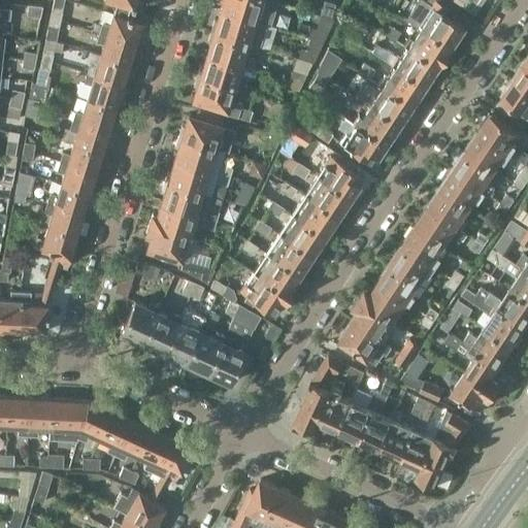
[(53,0),(50,18),(60,20),(64,0),(53,0)]
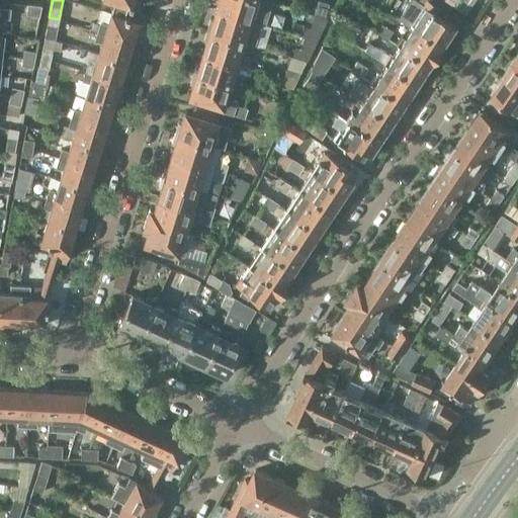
[(105,0),(113,2),(112,7),(111,9),(125,13),(127,6),(132,7),(133,0),(105,0)]
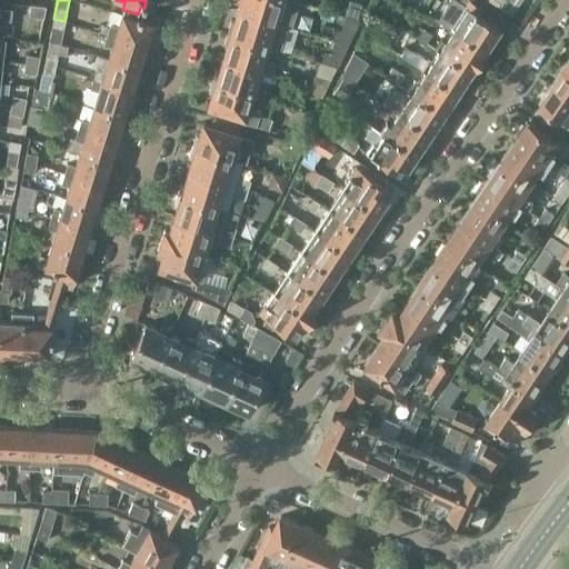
[(239,0),(237,9),(273,20),(275,15),(279,16),(283,0),(239,0)]
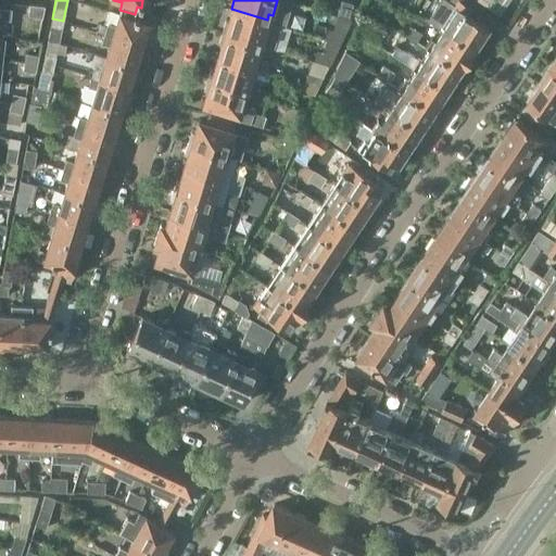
[(472,49),(474,48),(487,27),(485,26),(484,27),(465,13),(469,7),(457,0),(455,0),(453,4),(446,0),(441,0),(428,19),(441,27),(472,49)]
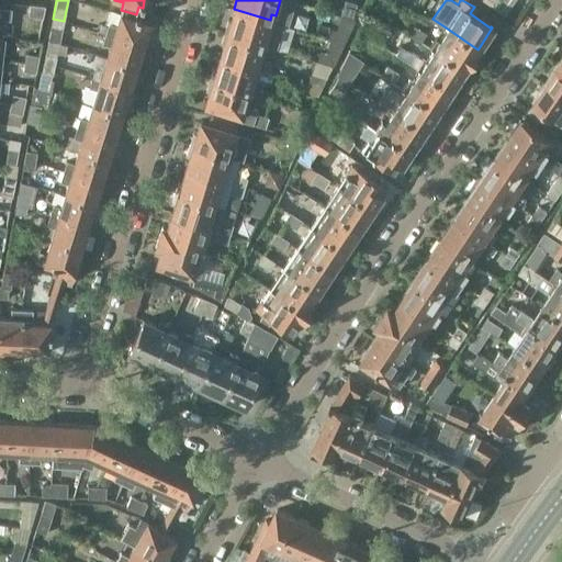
[(497,0),(493,7),(506,15),(515,0),(497,0)]
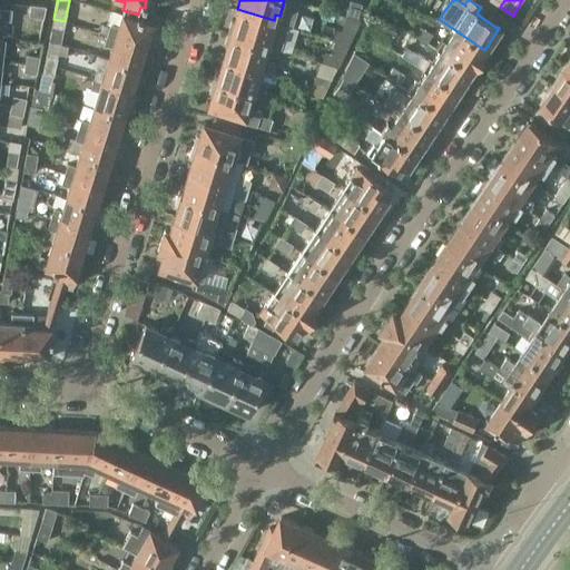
[(46,7),(30,6),(29,16),(42,19),(46,7)]
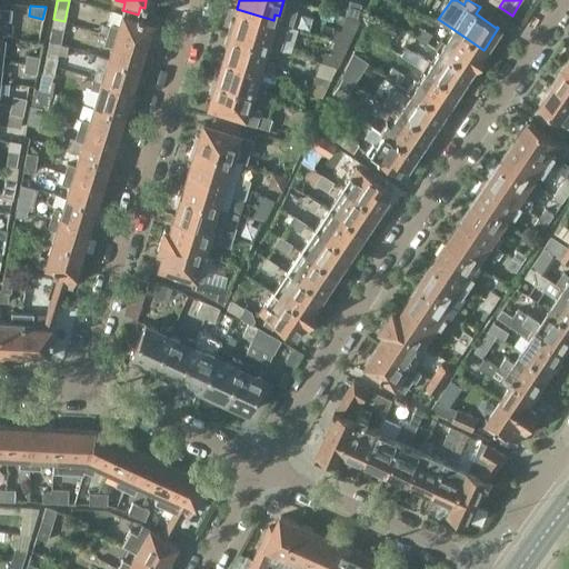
[(0,19),(10,20),(11,9),(0,8),(0,19)]
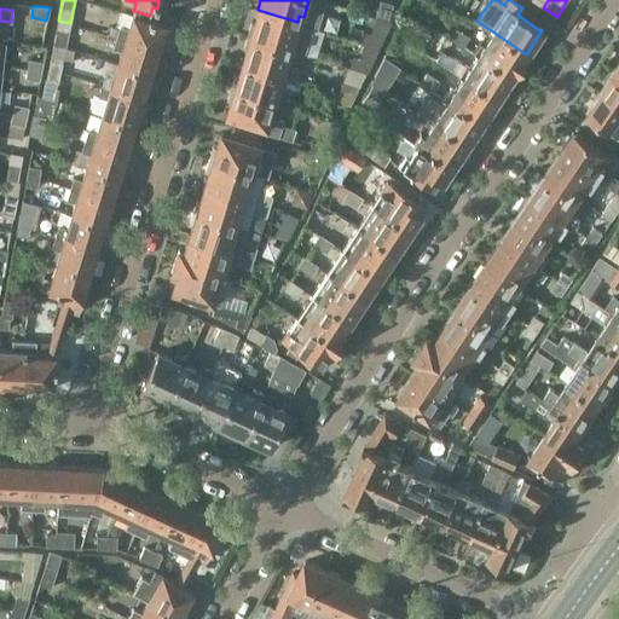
[(250,25),(248,35),(290,47),(304,52),(311,25),(298,22),(258,10),(253,25),(250,25)]
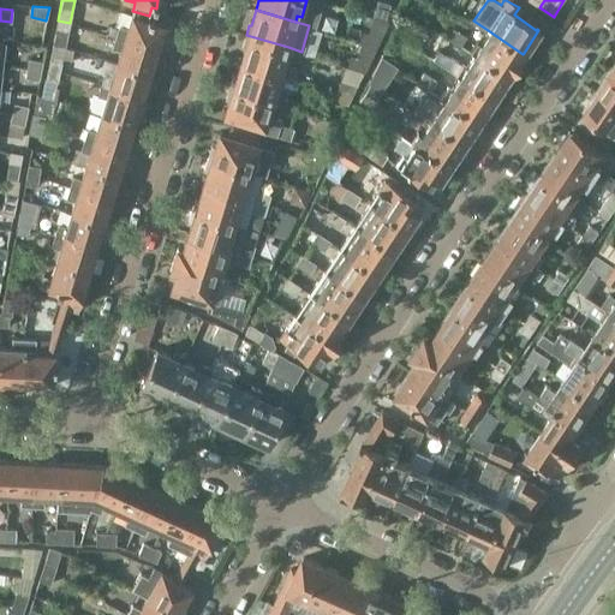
[(149,16),(132,11),(131,15),(120,12),(117,25),(112,24),(108,35),(114,37),(157,49),(166,25),(151,19),(148,18),(149,16)]
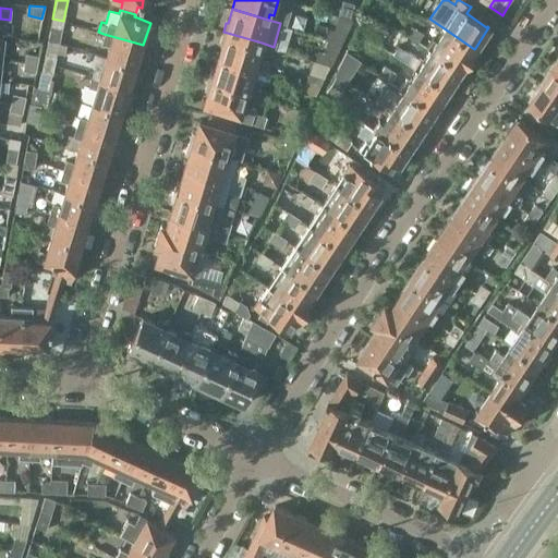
[(59,43),(63,21),(52,19),(48,41),(59,43)]
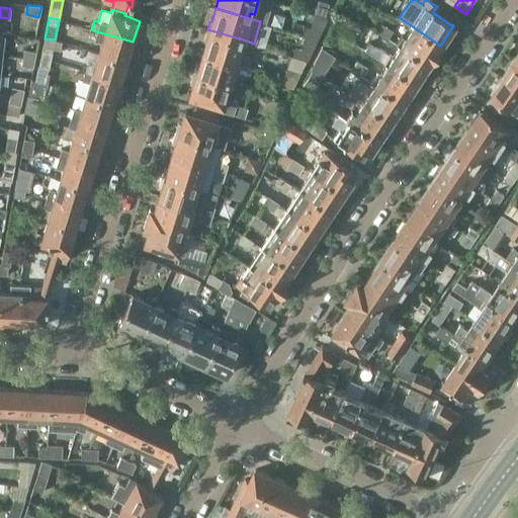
[(394,31),(382,24),(378,31),(389,38),(394,31)]
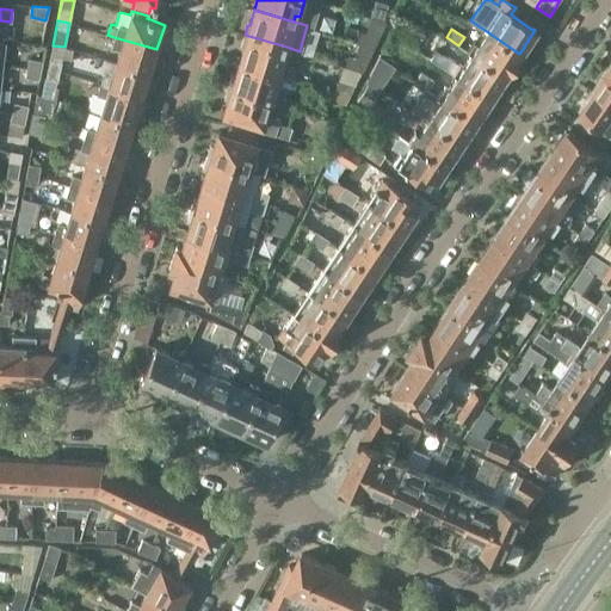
[(519,54),(485,30),(476,43),(474,41),(467,51),(470,53),(483,61),(485,59),(492,63),(491,66),(507,76),(522,54),(520,53),(519,54)]
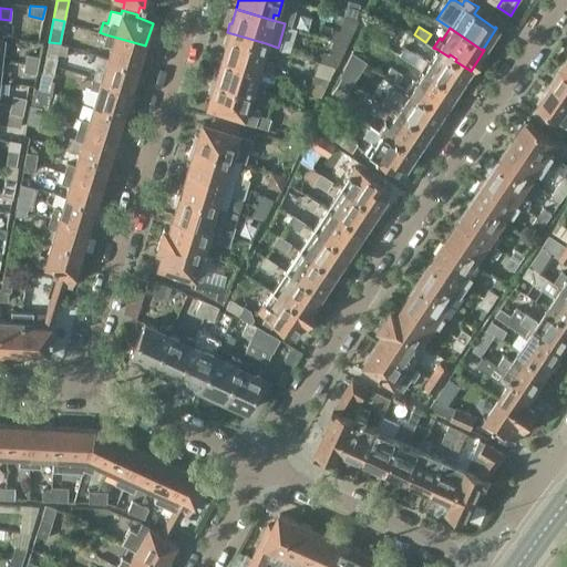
[(336,30),(333,37),(348,41),(351,35),(336,30)]
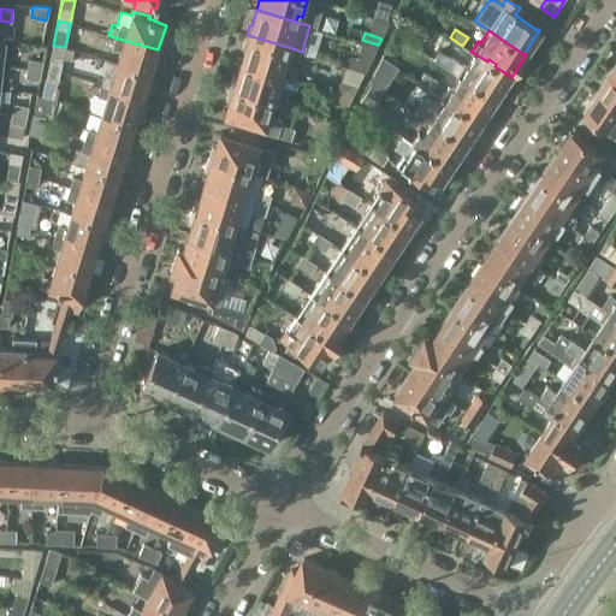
[(283,65),(289,47),(247,35),(242,48),(246,49),(242,61),(297,78),(300,71),(283,65)]
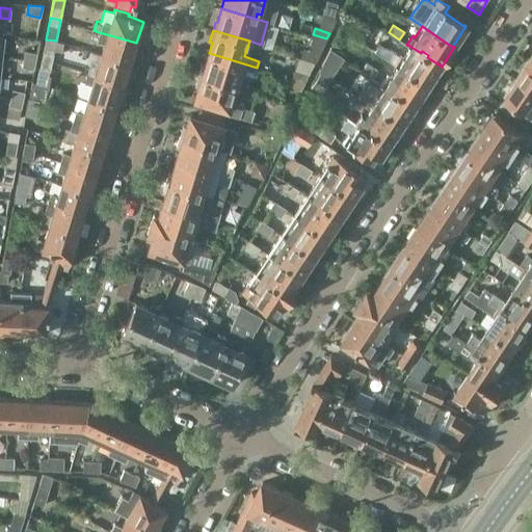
[(130,63),(136,43),(99,32),(98,34),(96,42),(103,44),(100,54),(130,63)]
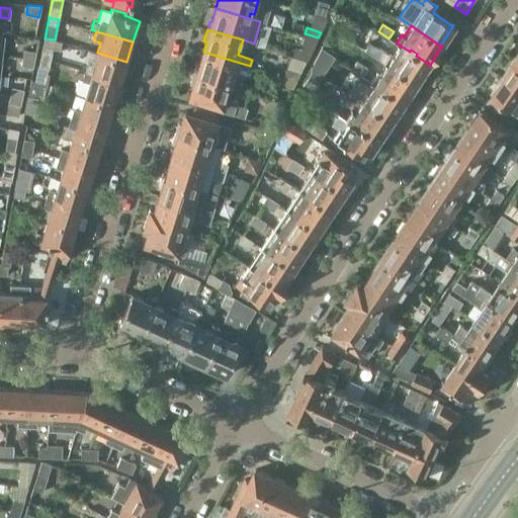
[(318,37),(305,33),(300,47),(312,50),(318,37)]
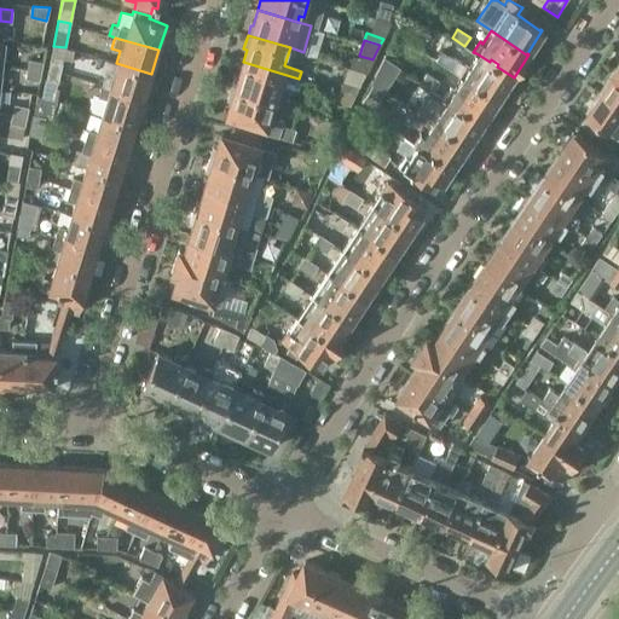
[(53,46),(50,61),(62,63),(63,58),(73,61),(75,50),(65,47),(53,46)]
